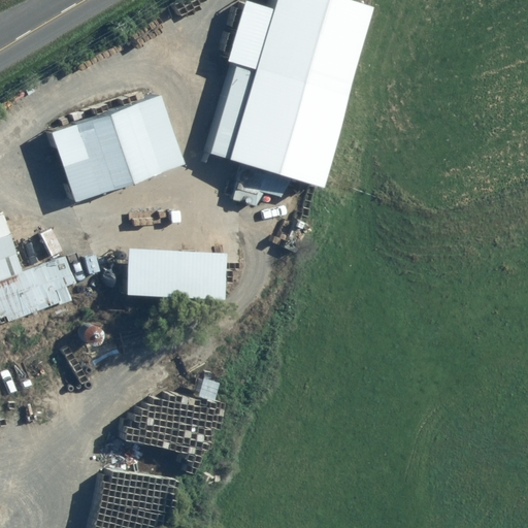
[(292,176),(323,186),(375,6),(353,0),(277,0),(275,8),(246,0),(245,0),(227,60),(236,63),(208,152),(242,162),(232,199),(255,205),(263,192),(279,197),(292,176)]
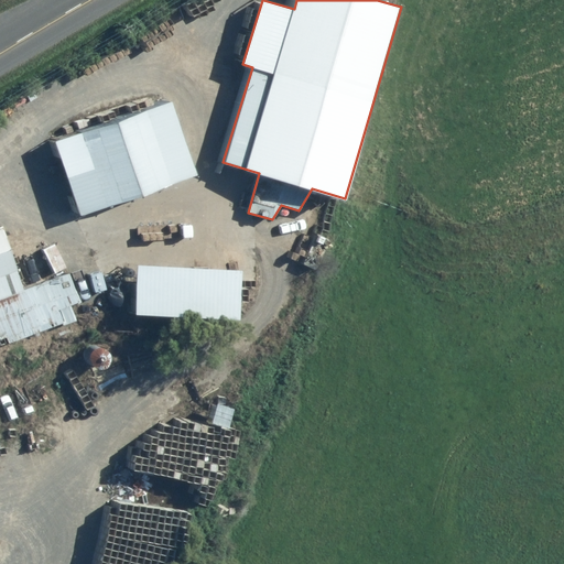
[(198,174),(173,100),(56,141),(82,215),(198,174)]
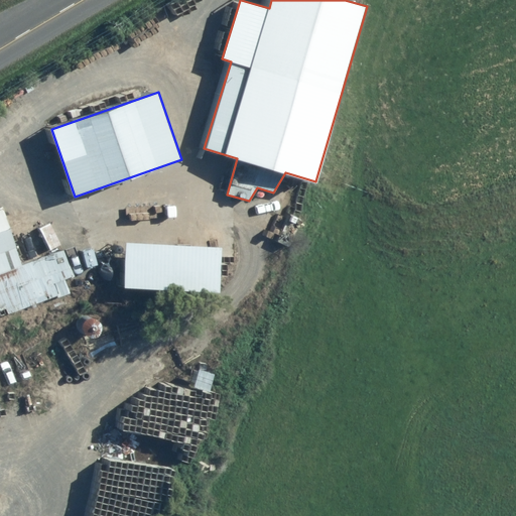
[(58,297),(72,293),(65,279),(75,275),(62,249),(21,264),(1,208),(0,208),(0,315),(57,295),(58,297)]
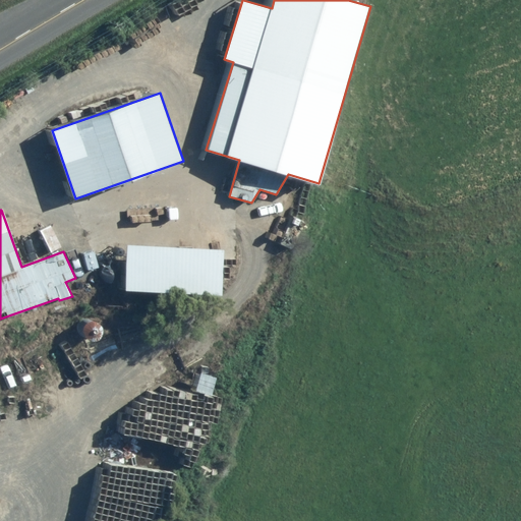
[(224,248),(128,244),(126,291),(222,295),(224,248)]
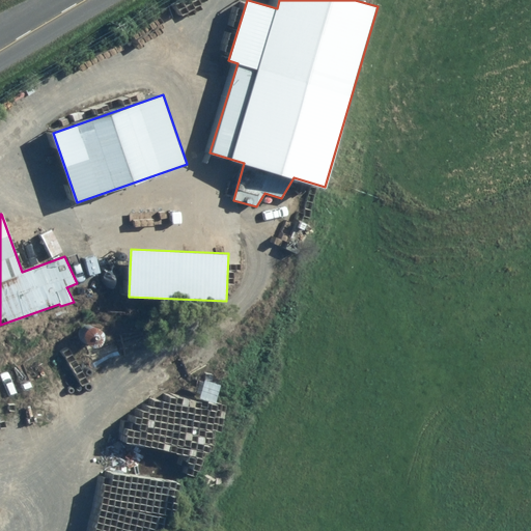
[(106,336),(106,333),(104,331),(102,328),(99,327),(95,327),(92,327),(89,329),(87,332),(86,335),(86,338),(87,341),(89,344),(92,346),(95,346),(99,346),(102,345),(105,342),(106,340),(106,336)]
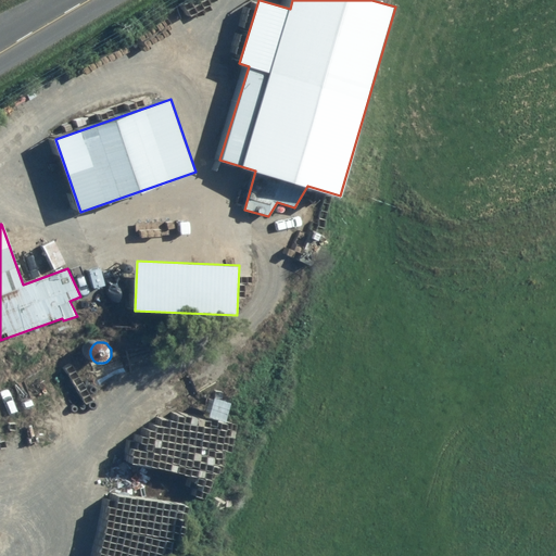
[(0,396),(9,393),(5,383),(0,384),(0,396)]
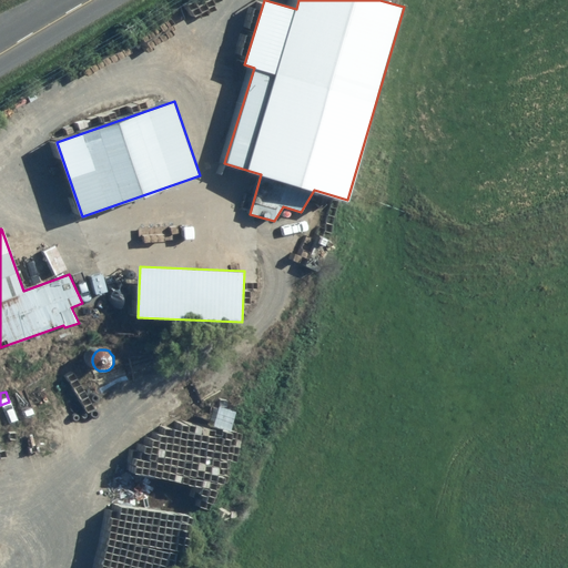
[(237,412),(220,406),(214,425),(232,430),(237,412)]
